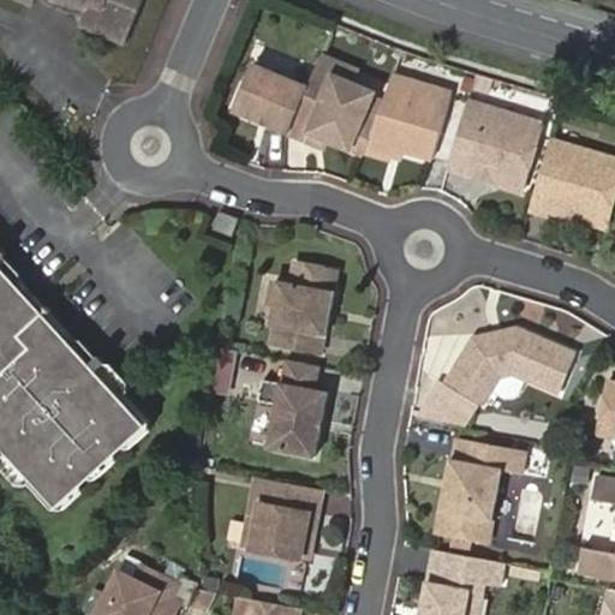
[(11,0),(31,9),(35,0),(53,0),(77,10),(85,13),(79,27),(125,46),(143,0),(11,0)]
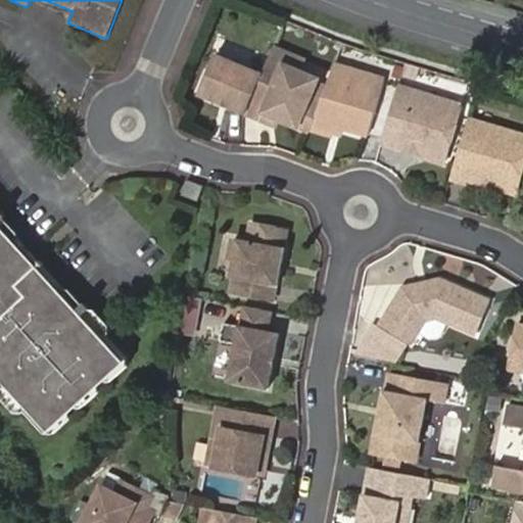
[(275,48),(267,67),(281,74),(284,65),(300,73),(304,61),(275,48)]
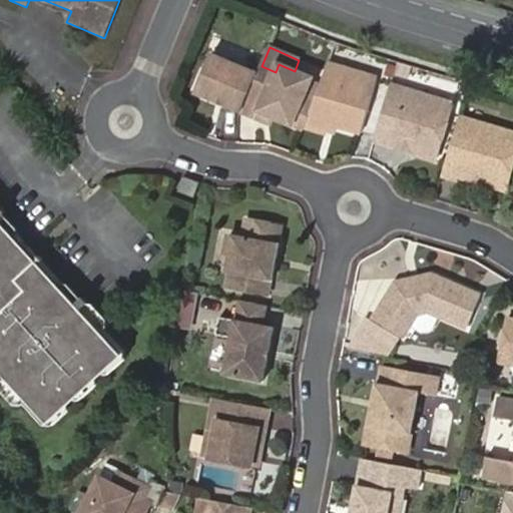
[(259,75),(210,57),(195,95),(242,113),(259,75)]
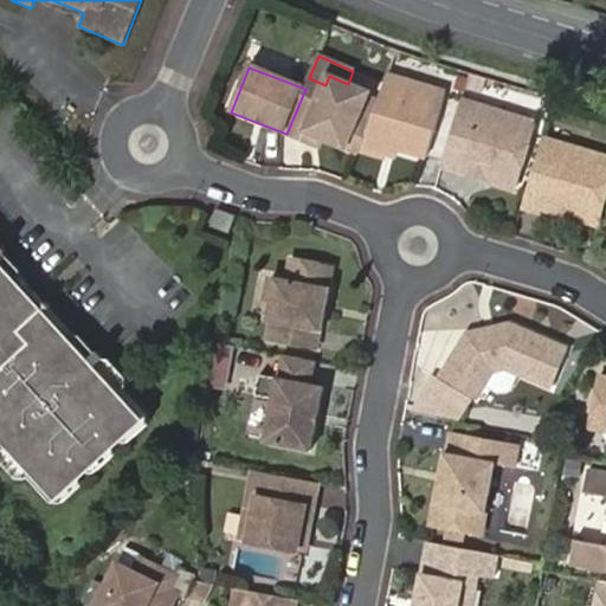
[(446,94),(391,75),(381,96),(372,123),(361,152),(386,160),(388,154),(394,148),(426,159),(446,94)]
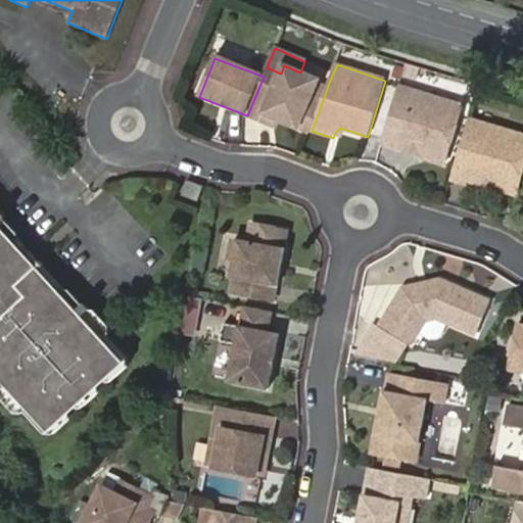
[(320,80),(300,73),(284,65),(281,74),(267,67),(264,77),(247,115),(260,121),(264,114),(278,121),(311,134),(312,131),(321,106),(312,103),(320,80)]
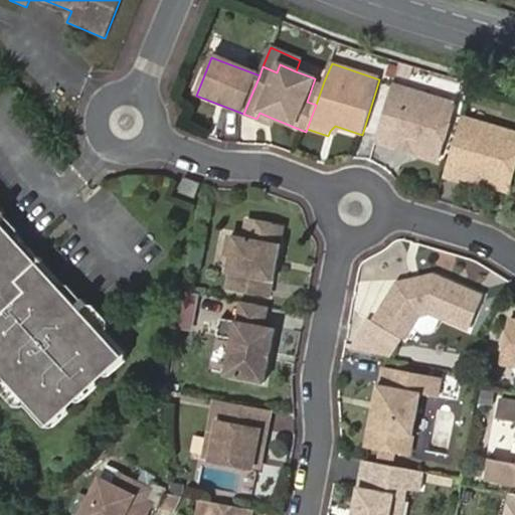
[(435,99),(393,86),(377,139),(398,145),(399,140),(418,146),(416,155),(439,162),(455,110),(434,104),(435,99)]
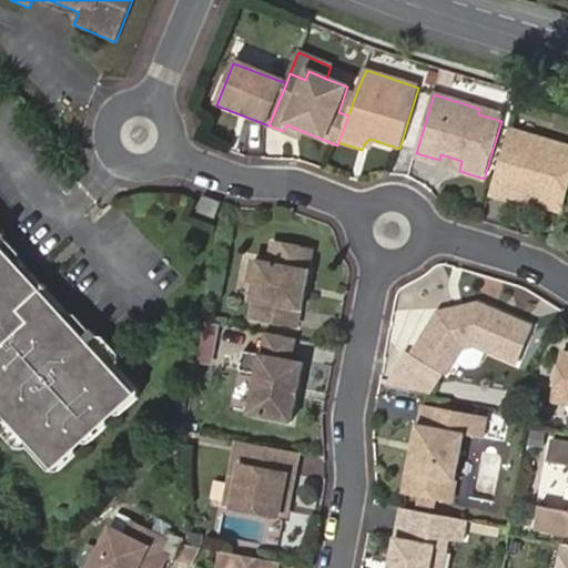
[(302,131),(286,124),(283,131),(298,139),(302,131)]
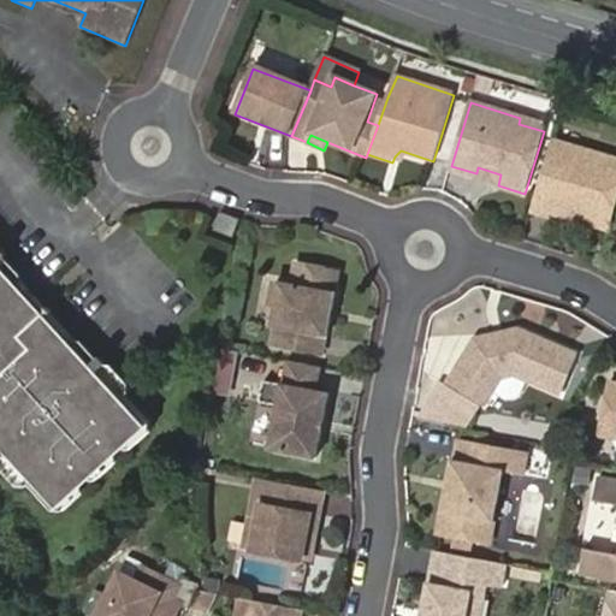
[(615,199),(615,161),(552,142),(531,214),(550,219),(551,214),(606,231),(615,199)]
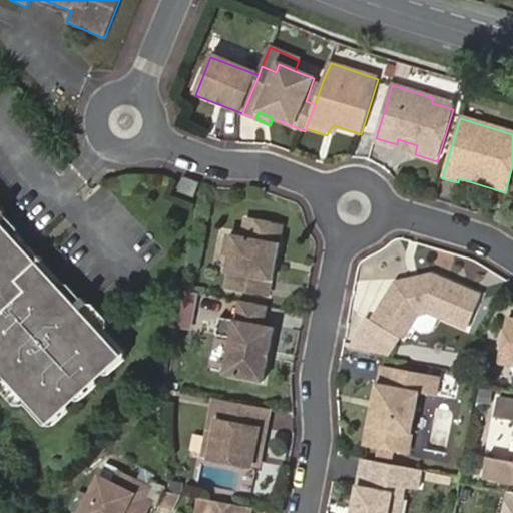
[(199,181),(183,176),(177,190),(194,197),(199,181)]
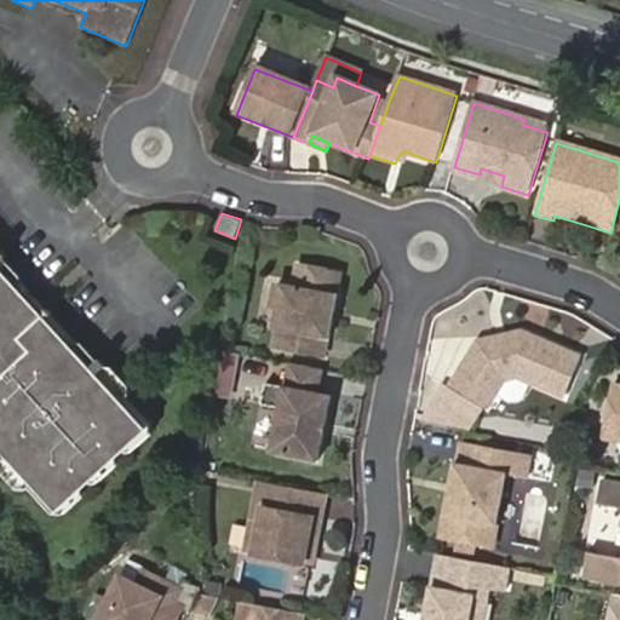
[(0,426),(13,442),(3,452),(7,458),(12,454),(59,504),(64,505),(145,430),(145,426),(98,374),(103,371),(98,365),(86,375),(64,351),(68,346),(17,291),(13,294),(0,281),(0,260),(1,260),(0,258),(0,426)]
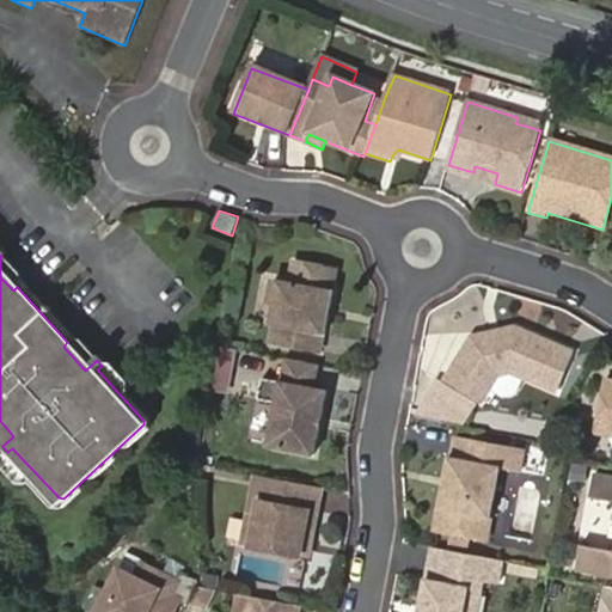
[(334,270),(294,263),(291,282),(275,279),(269,304),(273,304),(269,324),(275,325),(271,343),(318,353),(320,340),(323,341),(334,291),(330,289),(334,270)]
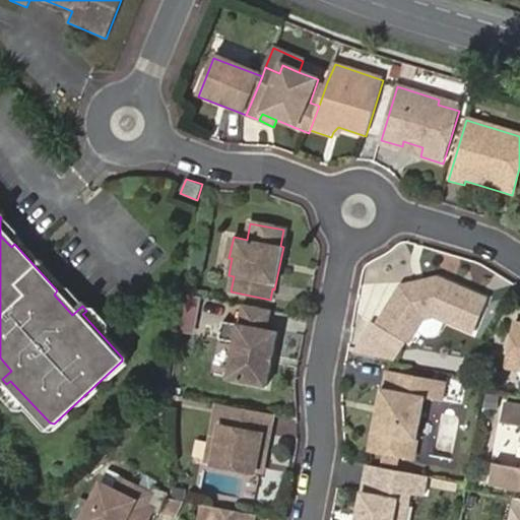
[(379,322),(412,343),(426,321),(435,312),(473,327),(484,299),(435,279),(401,287),(379,322)]
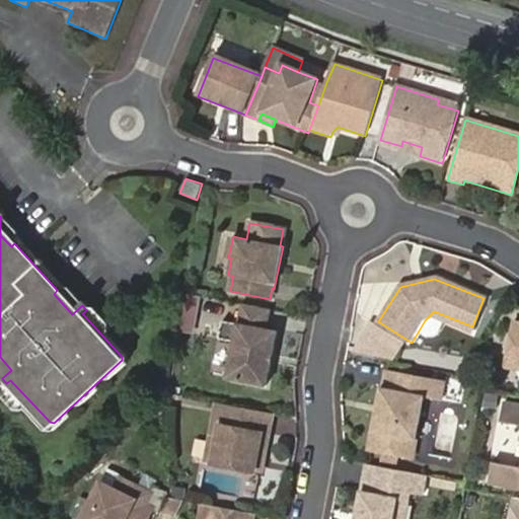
[(198,331),(200,295),(184,294),(181,330),(198,331)]
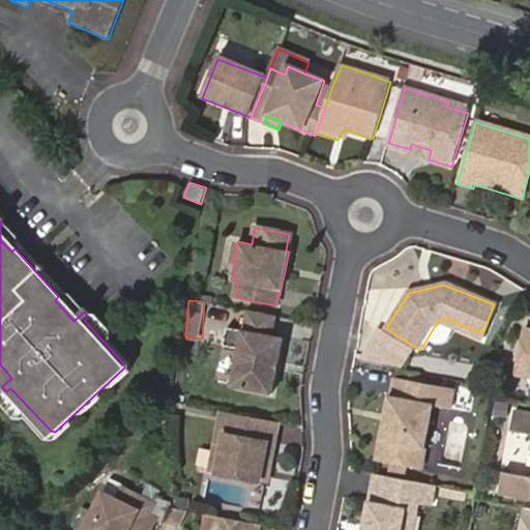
[(273,336),(276,316),(246,310),(242,330),(227,327),(224,345),(239,348),(232,386),(273,394),(284,339),(273,336)]
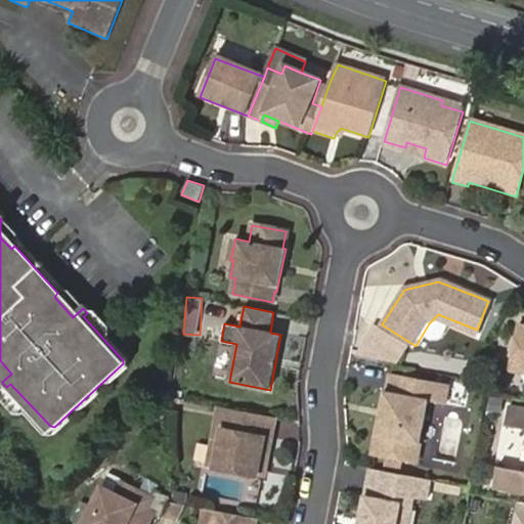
[(523,326),(517,325),(510,369),(523,372),(523,326)]
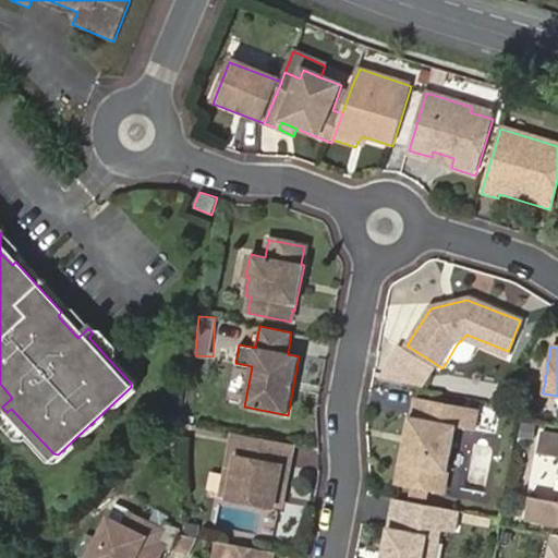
[(471,408),(412,398),(409,417),(407,416),(404,437),(412,437),(411,446),(403,445),(397,483),(444,492),(455,426),(466,428),(471,408)]
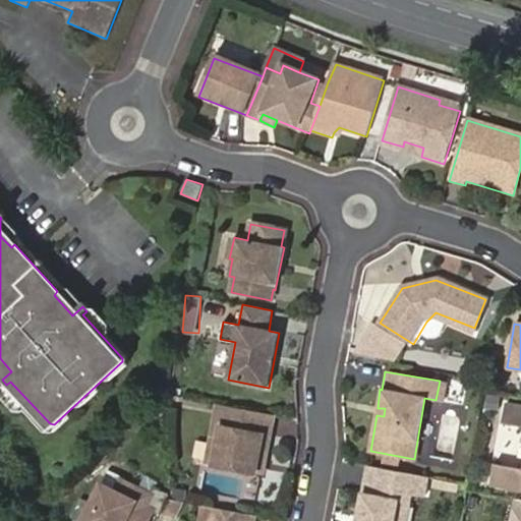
[(520,470),(495,466),(491,483),(520,488),(520,406),(506,403),(503,419),(520,421),(520,470)]
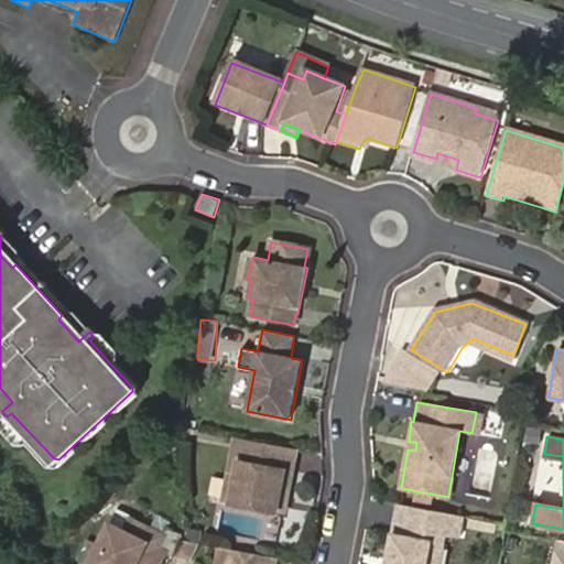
[(241,441),(234,440),(231,462),(237,463),(241,441)]
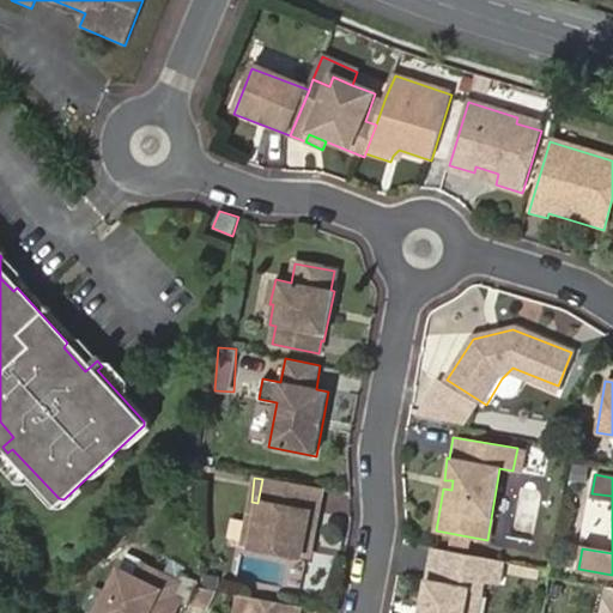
[(313,487),(262,479),(258,503),(252,502),(249,523),(256,525),(254,550),(299,558),(304,533),(313,534),(316,513),(308,511),(313,487)]
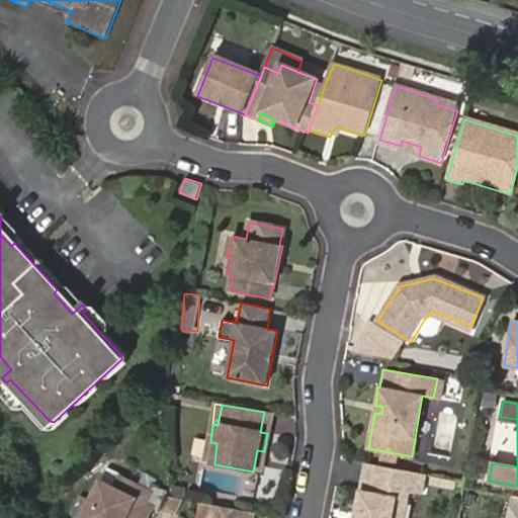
[(270,414),(264,412),(260,432),(267,433),(270,414)]
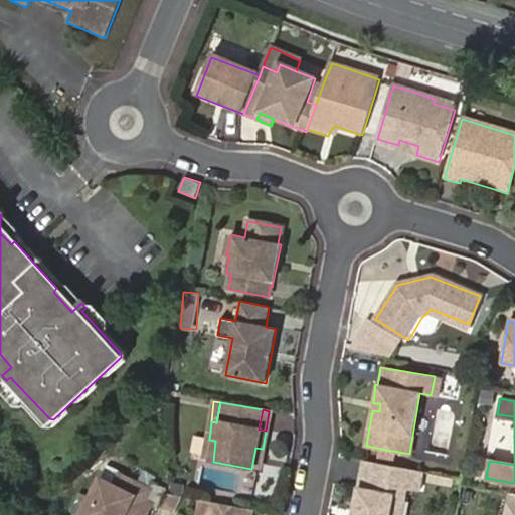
[(215,441),(209,440),(206,461),(213,462),(215,441)]
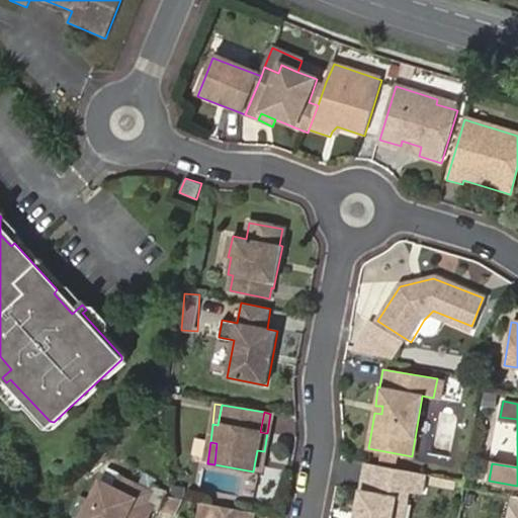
[(264,451),(257,450),(253,471),(260,472),(264,451)]
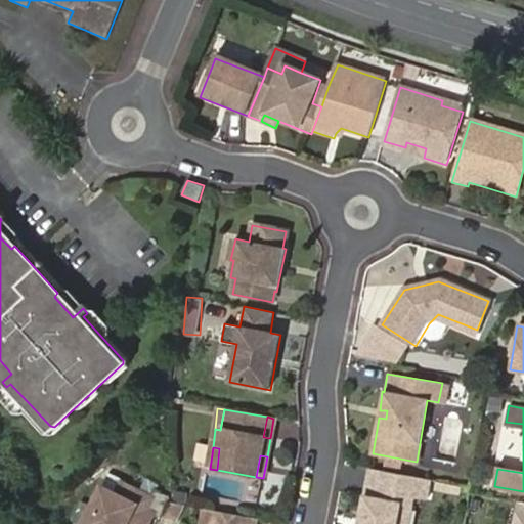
[(430,480),(369,469),(359,523),(409,523),(415,497),(427,499),(430,480)]
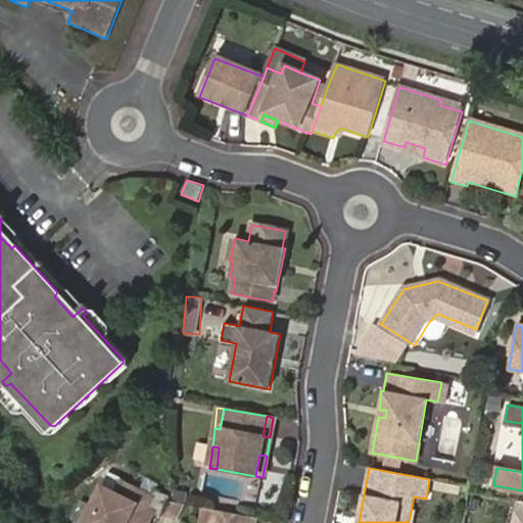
[(224,472),(221,493),(236,495),(239,474),(224,472)]
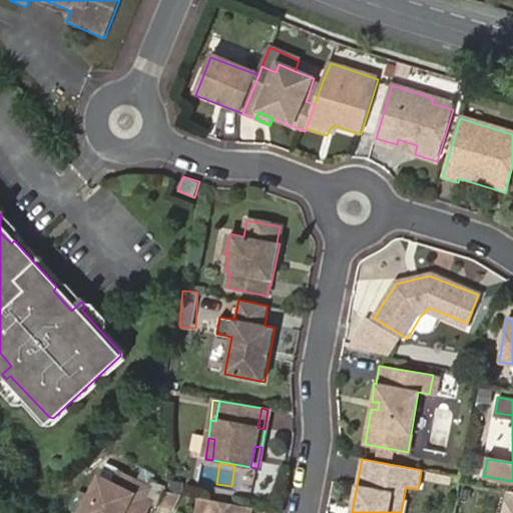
[(99,479),(81,512),(146,512),(151,504),(144,501),(149,490),(117,475),(112,485),(99,479)]
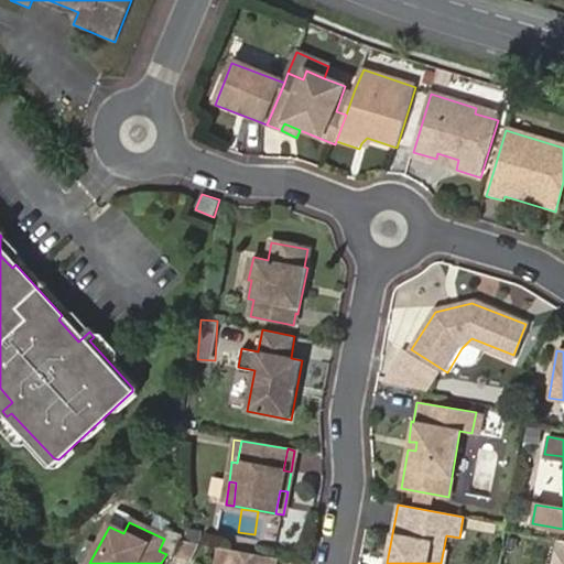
[(218,563),(273,563),(275,557),(221,548),(218,563)]
